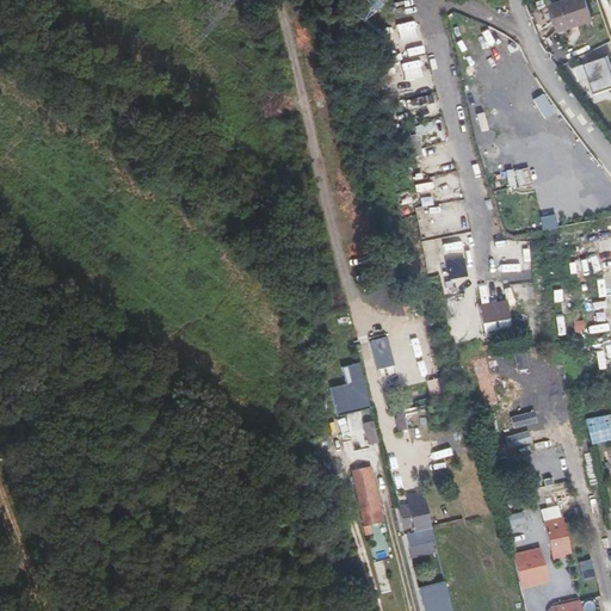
[(586,0),(567,0),(550,6),(560,31),(593,19),(586,0)]
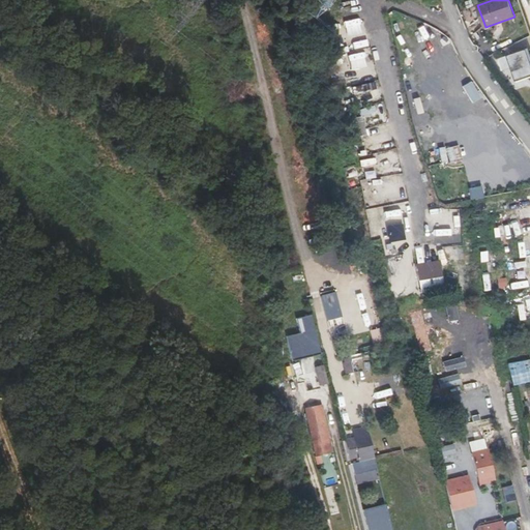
[(529,60),(526,49),(498,58),(503,70),(512,67),(518,81),(529,76),(529,60)]
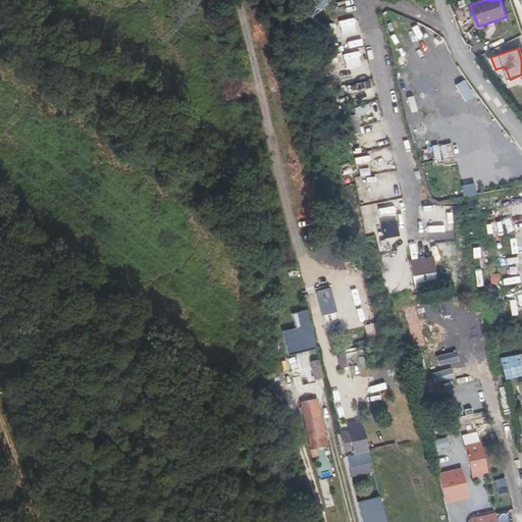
[(410,261),(413,280),(435,276),(432,257),(410,261)]
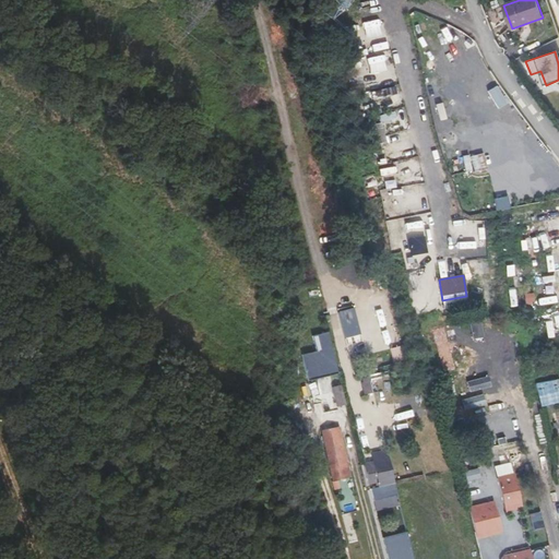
[(339,375),(329,332),(313,336),(317,351),(302,355),(309,381),(339,375)]
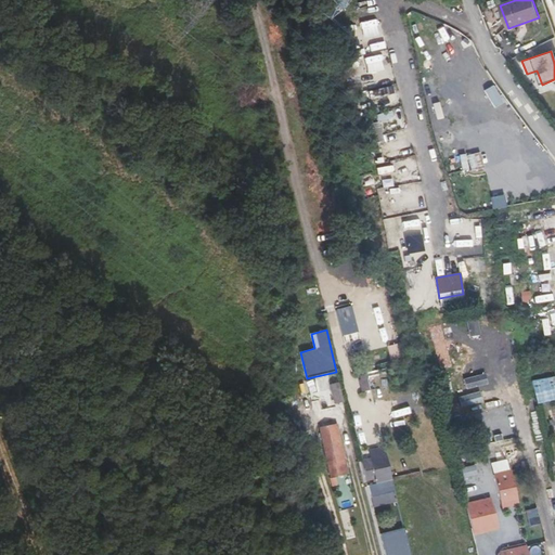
[(361,353),(359,343),(345,346),(347,358),(361,353)]
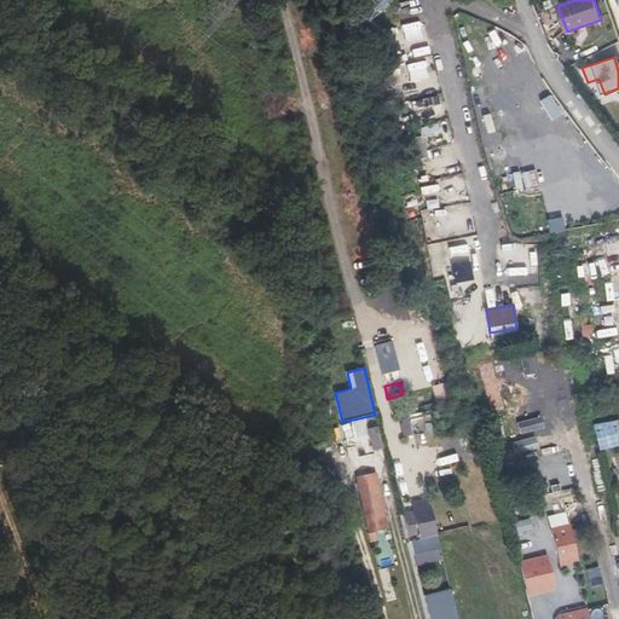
[(618,418),(594,424),(595,432),(618,427),(618,418)]
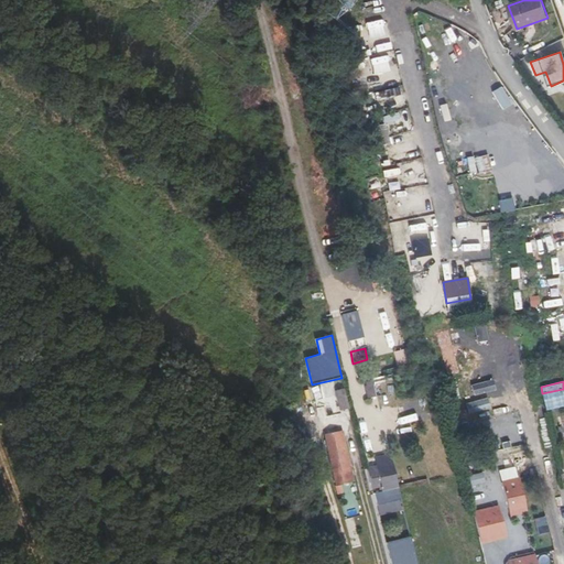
[(336,405),(334,386),(315,389),(318,408),(336,405)]
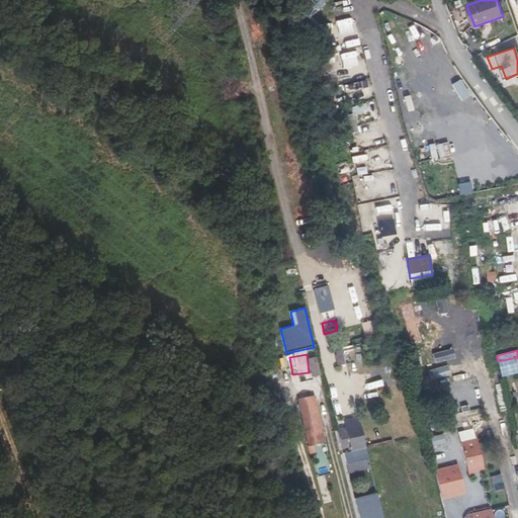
[(355,407),(367,404),(363,392),(358,393),(359,397),(353,398),(355,407)]
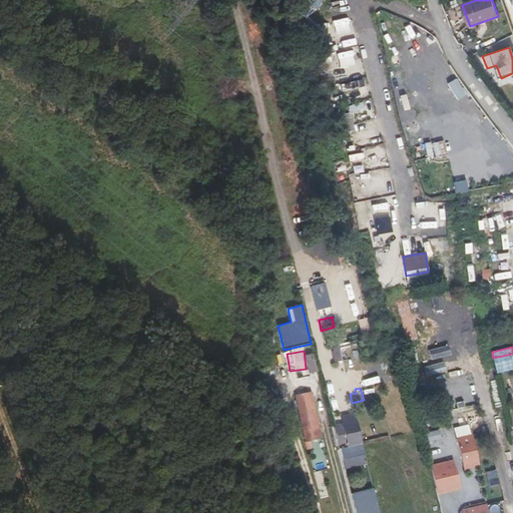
[(313,398),(297,401),(305,439),(313,437),(312,431),(307,407),(314,406),(313,398)]
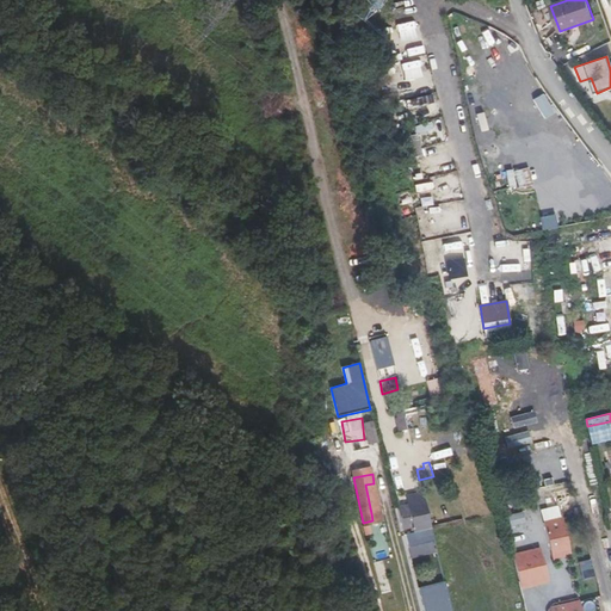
[(374,483),(365,485),(371,513),(380,511),(374,483)]
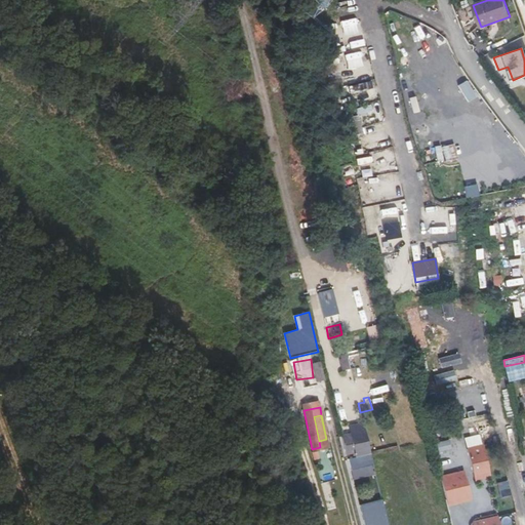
[(363,455),(370,453),(365,430),(359,432),(360,433),(351,436),(354,453),(362,451),(363,455)]
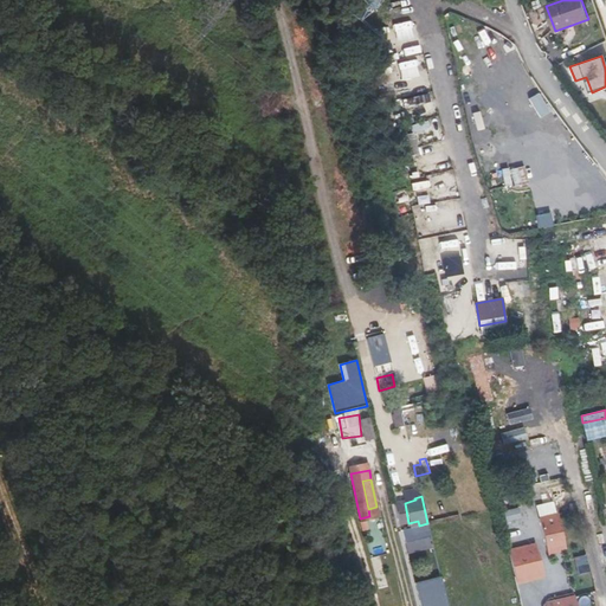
[(558,513),(539,517),(546,547),(565,543),(558,513)]
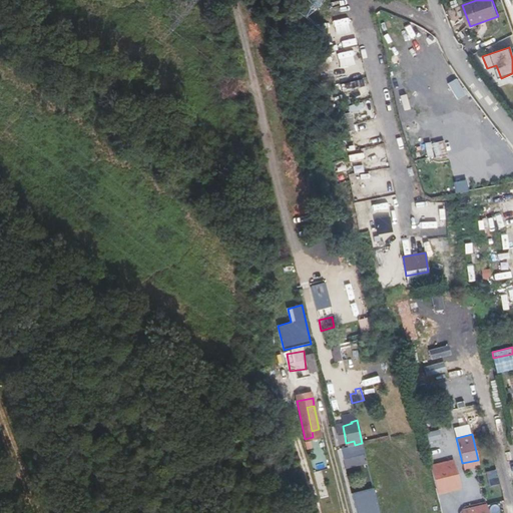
[(436,488),(455,484),(459,483),(454,460),(431,466),(432,473),(436,488)]
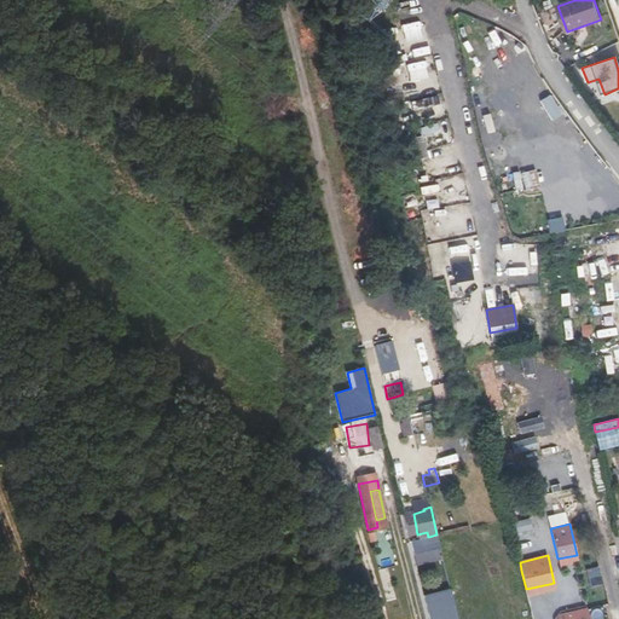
[(577,555),(557,559),(560,567),(579,563),(577,555)]
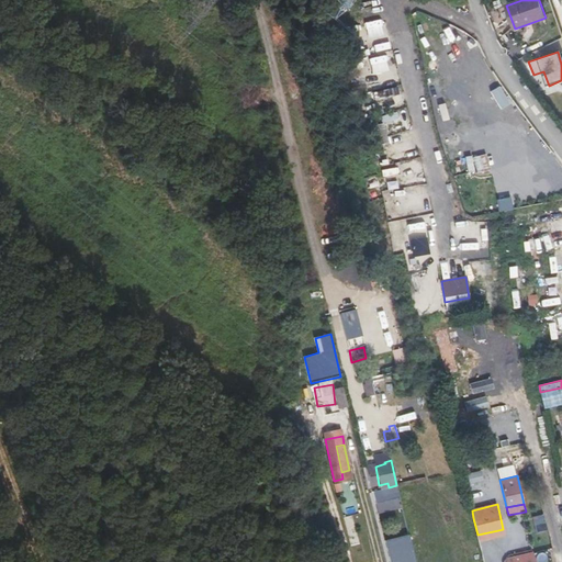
[(498,530),(478,535),(480,542),(505,536),(503,529),(498,530)]
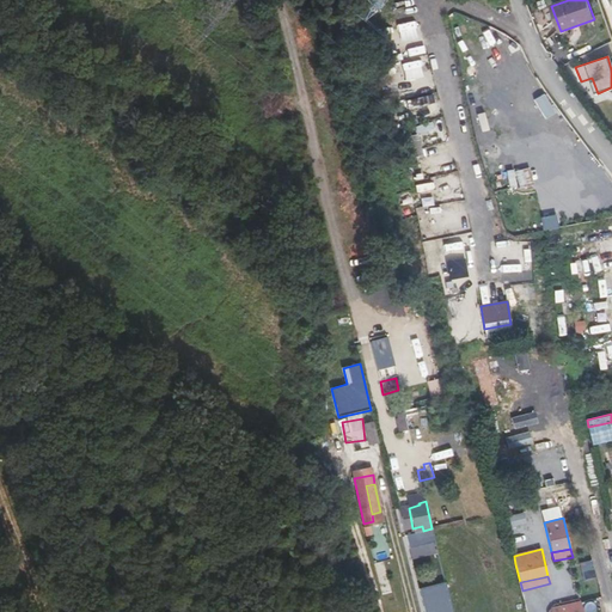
[(426,583),(427,591),(445,587),(444,580),(426,583)]
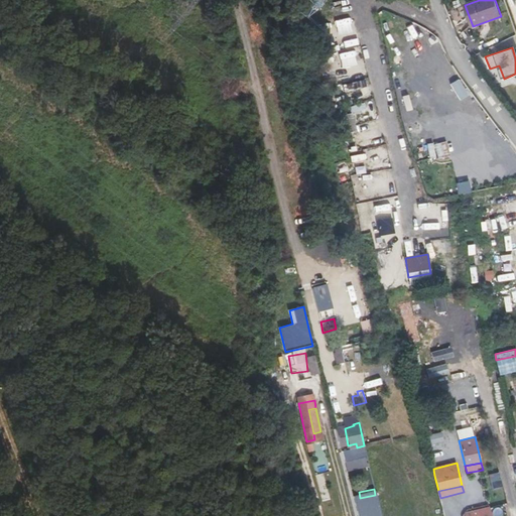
[(351,502),(358,501),(355,492),(349,494),(351,502)]
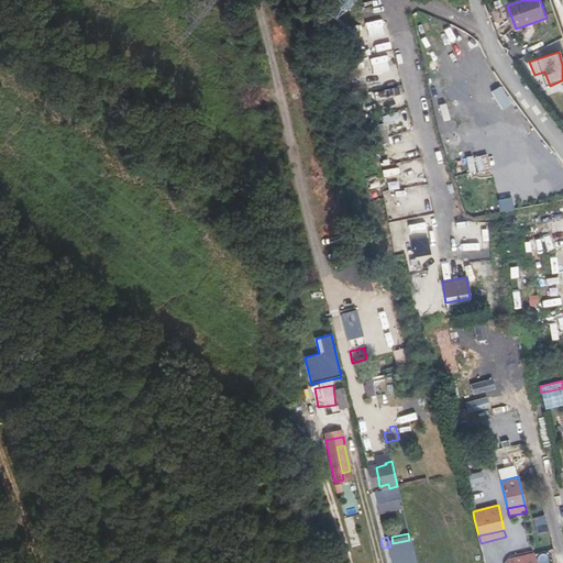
[(394,562),(414,562),(409,540),(393,543),(395,554),(393,554),(394,562)]
